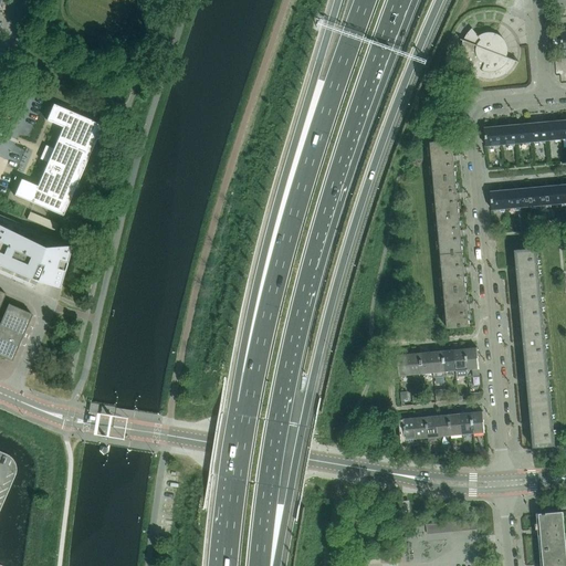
[(519,62),(502,55),(503,54),(503,53),(503,51),(503,50),(503,49),(503,46),(502,45),(502,44),(501,43),(500,42),(499,41),(498,40),(496,39),(495,39),(496,34),(494,33),(493,33),(491,33),(490,33),(488,33),(486,33),(484,33),(483,34),(482,34),(480,35),(479,37),(472,29),(470,30),(469,32),(468,33),(465,35),(464,38),(463,39),(463,41),(462,43),(462,45),(461,48),(461,50),(461,52),(461,54),(461,56),(462,59),(462,61),(463,63),(464,64),(465,66),(467,69),(468,70),(470,72),(471,73),(473,74),(475,75),(477,76),(479,77),(481,79),(483,79),(485,80),(488,80),(490,80),(492,80),(494,79),(496,79),(499,77),(501,77),(503,76),(504,75),(506,74),(507,72),(510,71),(511,70),(512,67),(514,65),(514,64),(515,62),(519,63),(519,62)]
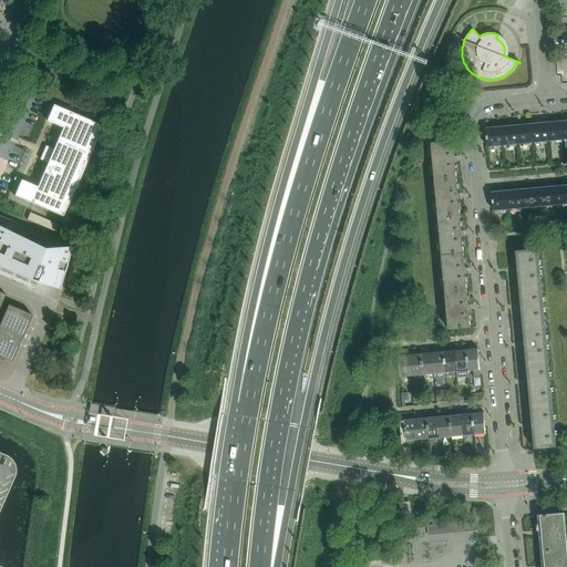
[(562,40),(554,40),(554,49),(563,49),(562,40)]
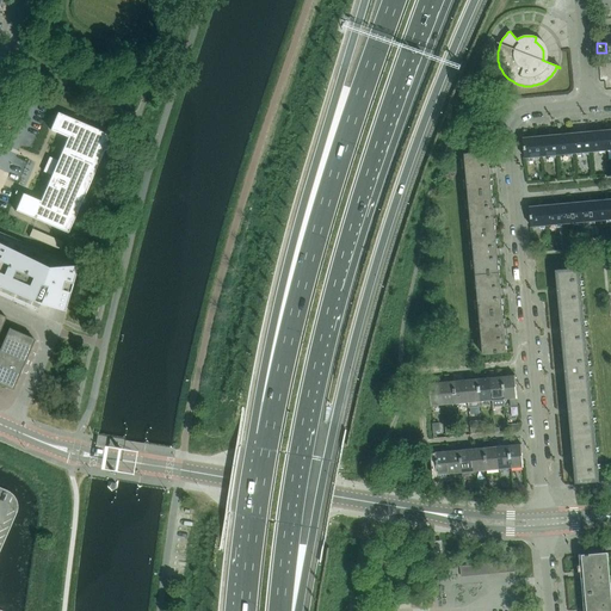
[(22,193),(14,210),(36,220),(67,234),(74,216),(102,153),(110,135),(106,134),(57,112),(49,129),(67,137),(57,161),(49,158),(47,164),(43,172),(51,176),(39,201),(22,193)]
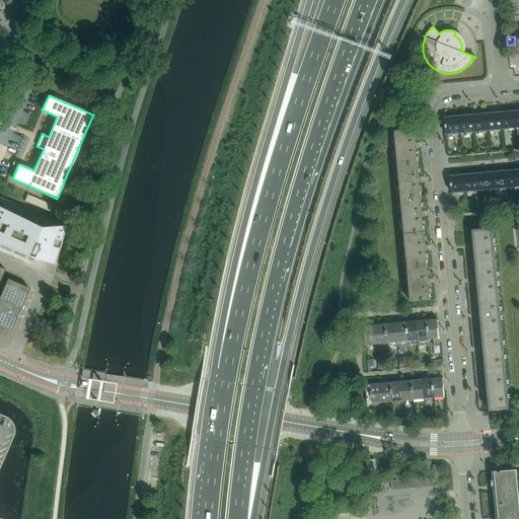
[(502,129),(516,128),(515,112),(501,113),(502,129)]
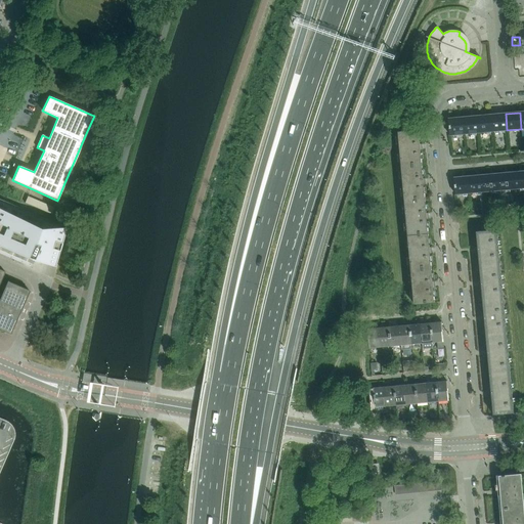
[(493,131),(507,130),(506,114),(491,115),(493,131)]
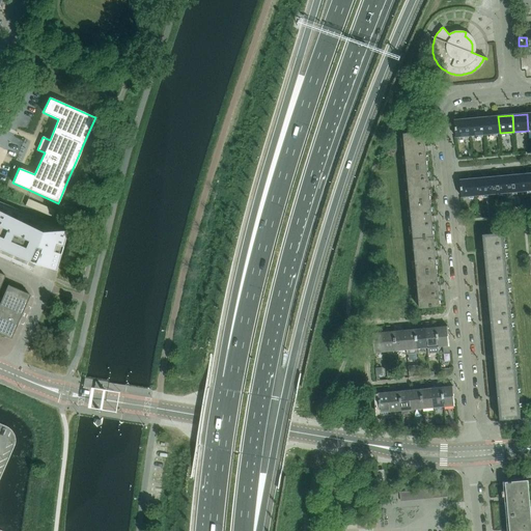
[(485,135),(500,133),(498,116),(483,118),(485,135)]
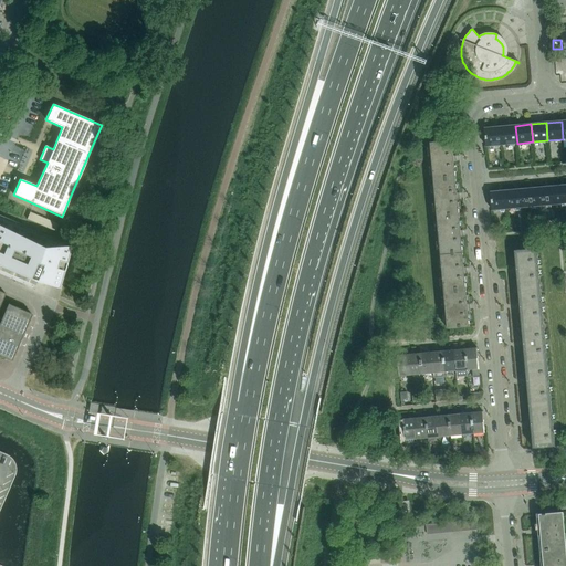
[(502,145),(517,144),(515,126),(500,127),(502,145)]
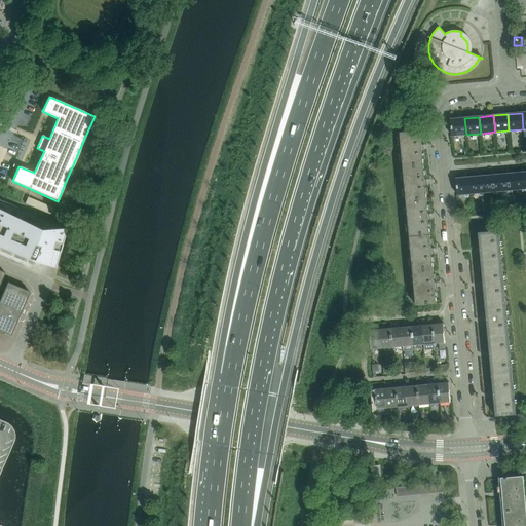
[(451,136),(466,135),(464,118),(450,119),(451,136)]
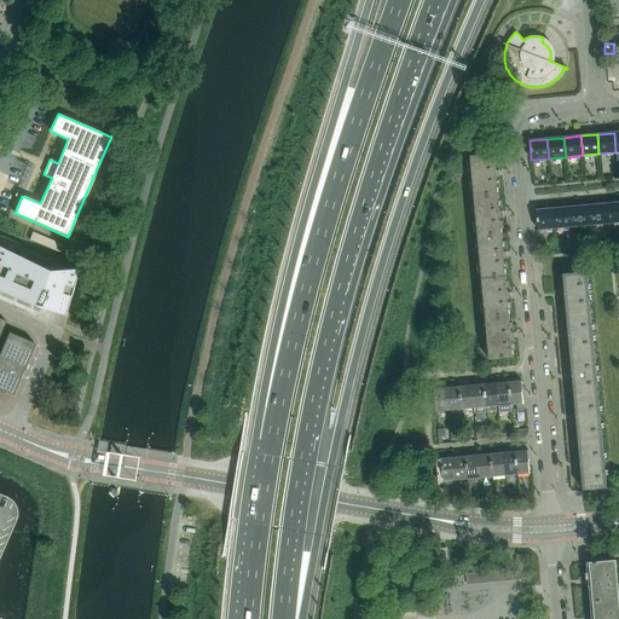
[(470,156),(474,197),(498,195),(497,178),(499,178),(499,171),(496,171),(495,154),(470,156)]
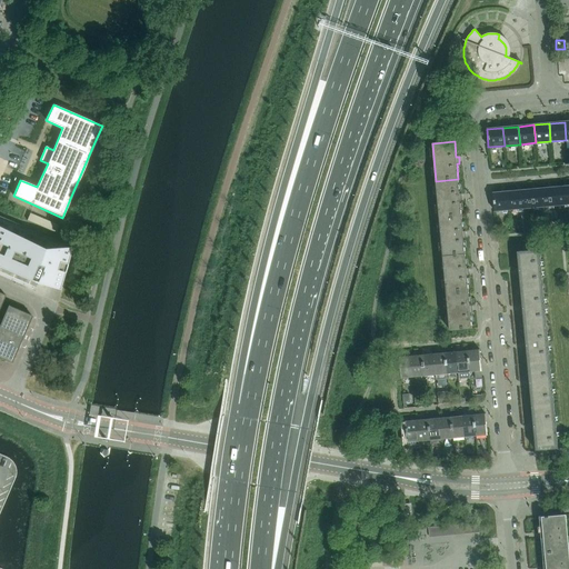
[(436,181),(439,218),(461,217),(460,200),(462,200),(462,193),(459,195),(458,179),(436,181)]
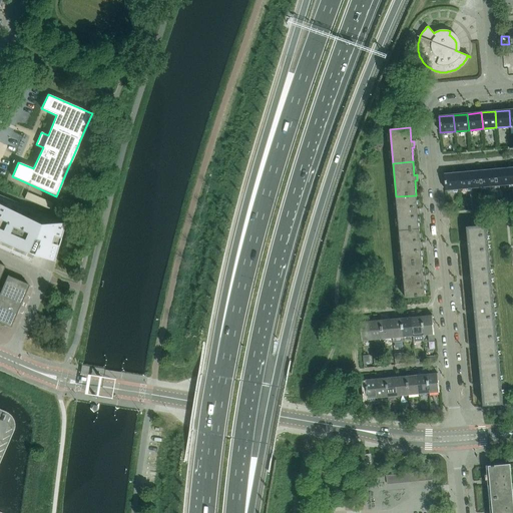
[(502,185),(512,183),(512,167),(500,169),(502,185)]
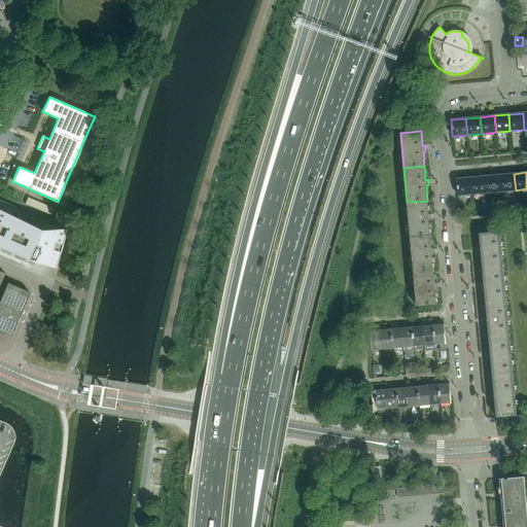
[(501,191),(516,190),(514,174),(500,175),(501,191)]
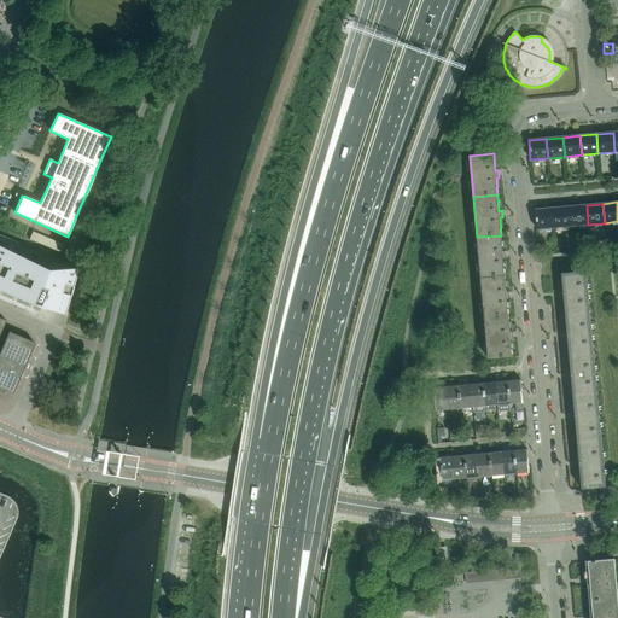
[(571,226),(588,225),(587,205),(570,207),(571,226)]
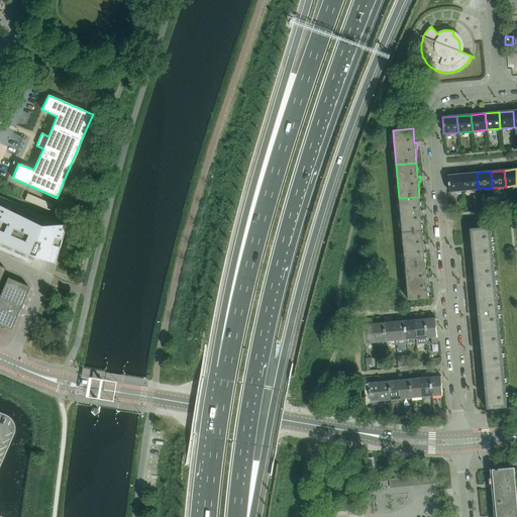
[(463,191),(478,189),(477,173),(462,174),(463,191)]
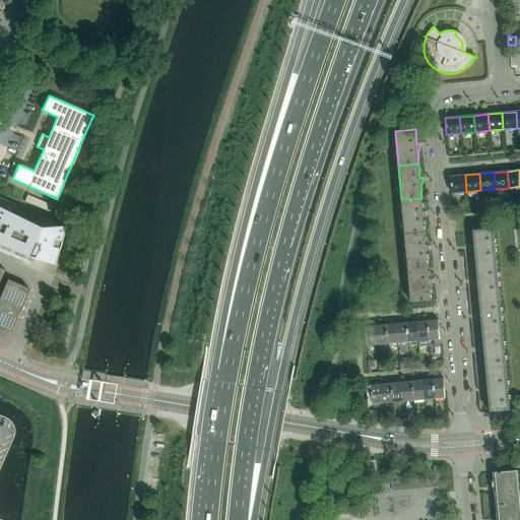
[(452,193),(466,192),(465,175),(450,177),(452,193)]
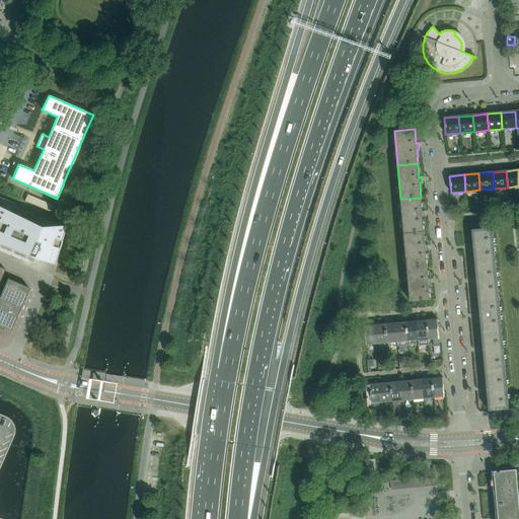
[(0,247),(24,258),(25,255),(31,258),(39,261),(53,265),(60,240),(65,225),(49,219),(0,198),(0,247)]
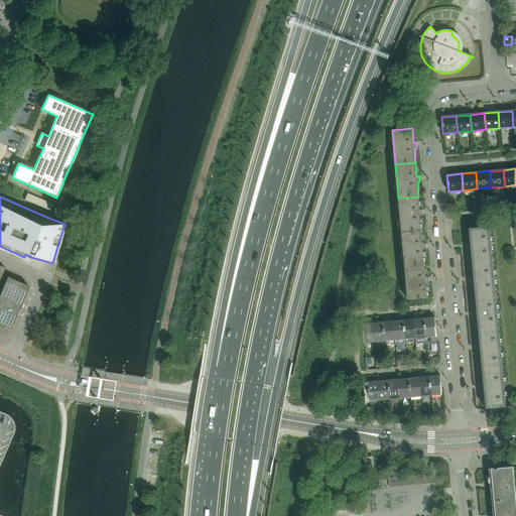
[(398,198),(401,232),(421,230),(420,216),(422,216),(422,210),(420,211),(418,197),(398,198)]
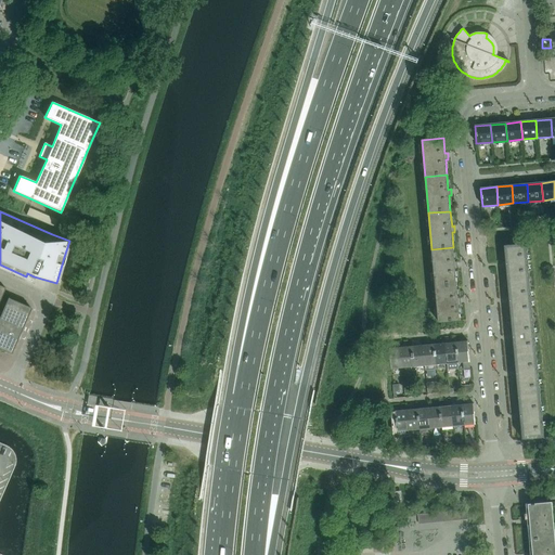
[(508,284),(530,283),(528,263),(532,263),(532,260),(528,261),(526,244),(504,246),(508,284)]
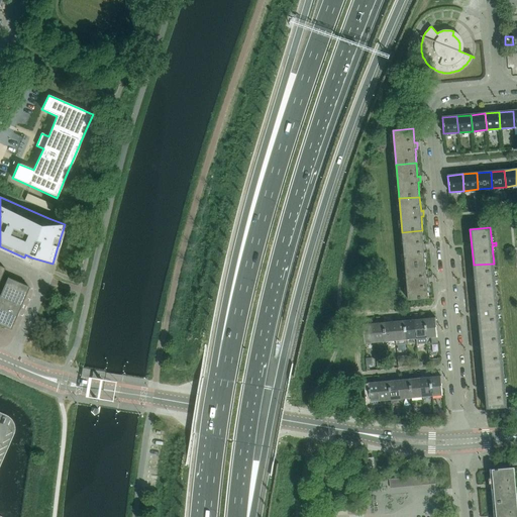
[(402,232),(406,267),(426,265),(424,250),(426,250),(426,244),(424,244),(422,230),(402,232)]
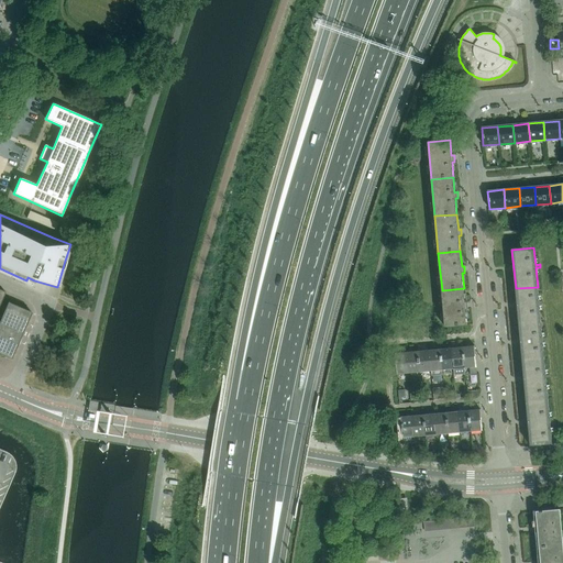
[(539,301),(538,287),(516,288),(519,328),(541,326),(539,305),(543,305),(543,301),(539,301)]
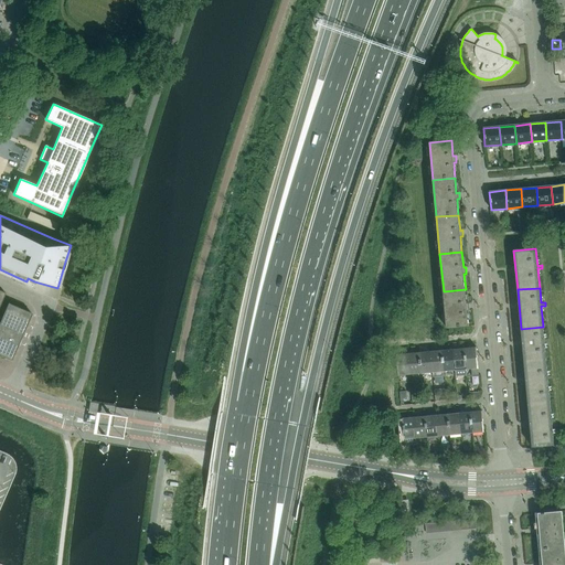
[(467,305),(466,289),(444,291),(447,329),(469,327),(468,311),(469,311),(469,305),(467,305)]
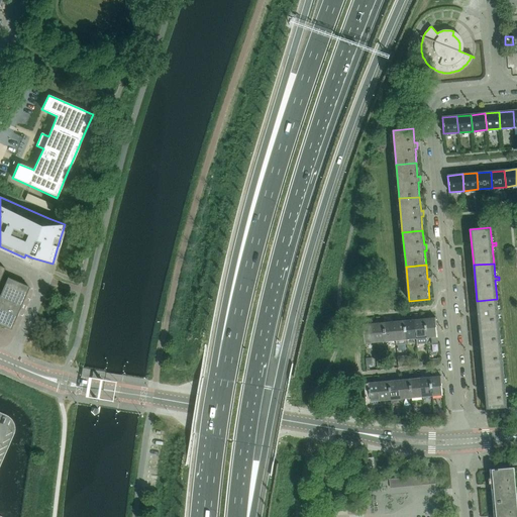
[(0,325),(10,330),(11,328),(28,287),(7,278),(1,291),(0,290),(0,279),(5,269),(0,266),(0,325)]
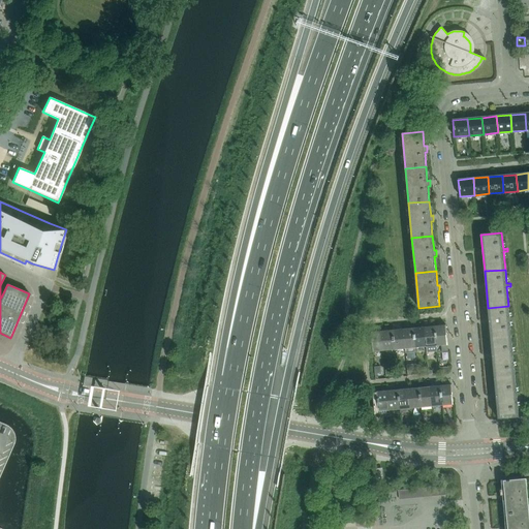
[(491,345),(511,343),(509,320),(514,320),(514,317),(509,317),(508,306),(488,308),(491,345)]
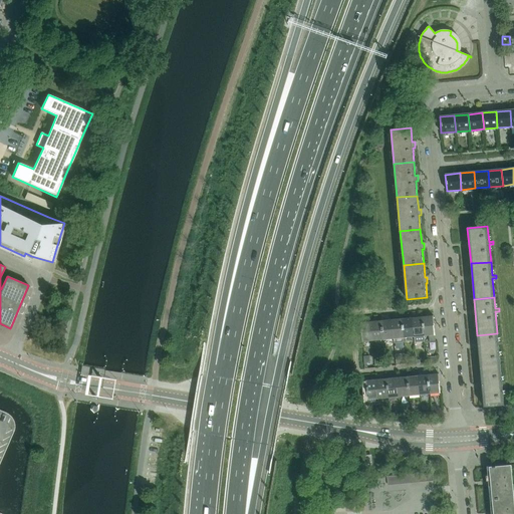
[(436,341),(433,316),(423,317),(425,335),(429,335),(430,342),(436,341)]
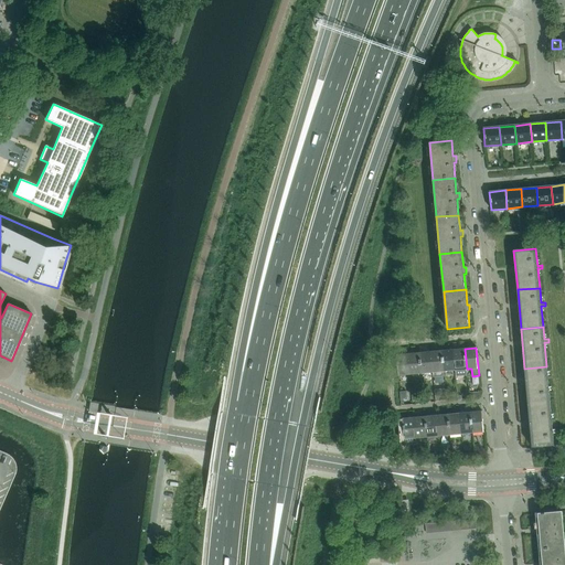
[(467,369),(465,349),(454,350),(455,370),(467,369)]
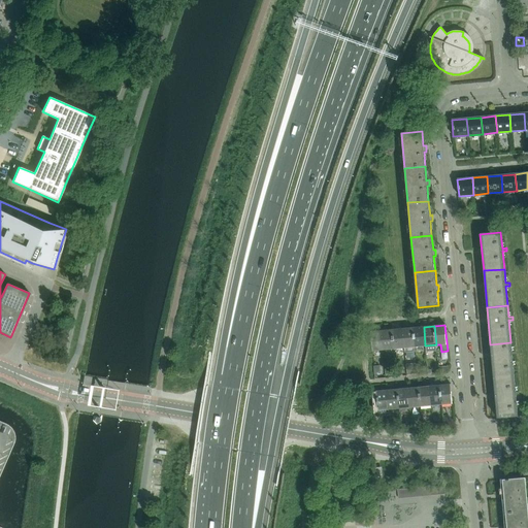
[(425,345),(424,327),(414,328),(415,347),(425,345)]
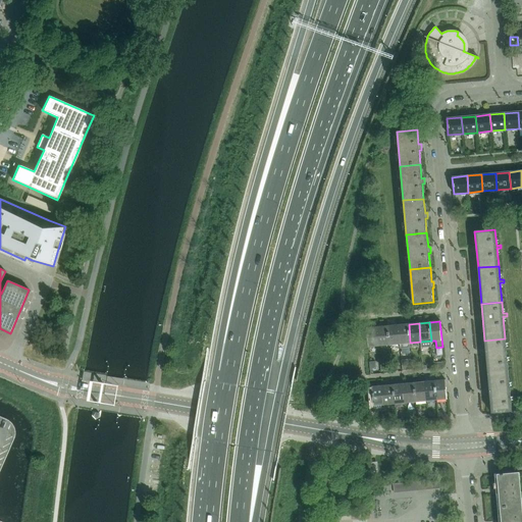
[(410,343),(409,324),(398,325),(400,344),(410,343)]
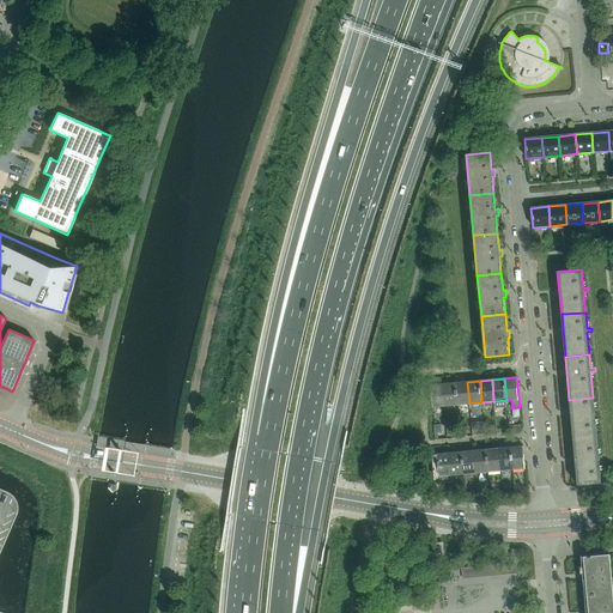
[(469,404),(467,382),(455,383),(457,405),(469,404)]
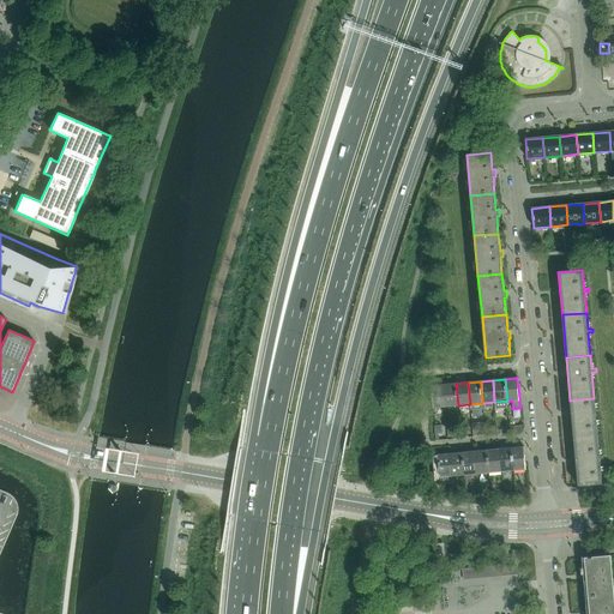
[(458,405),(456,384),(444,385),(446,407),(458,405)]
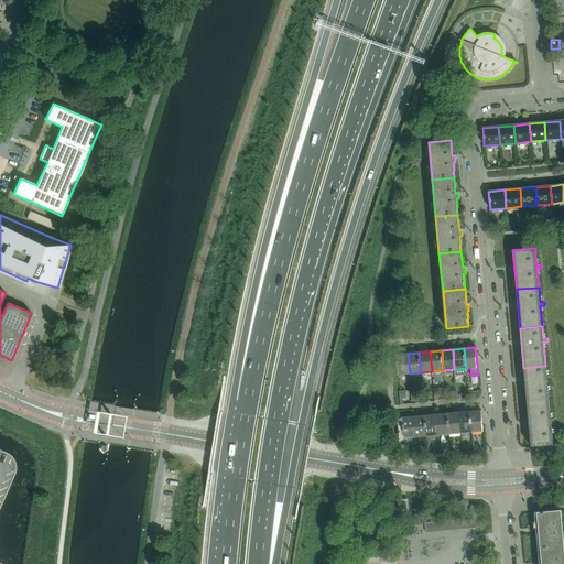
[(410,373),(408,354),(396,355),(398,375),(410,373)]
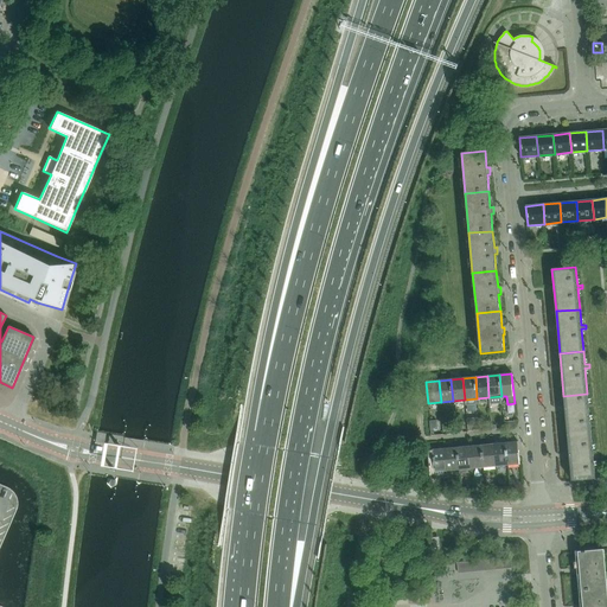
[(588,406),(587,394),(563,396),(567,438),(592,436),(588,408),(593,408),(593,404),(588,406)]
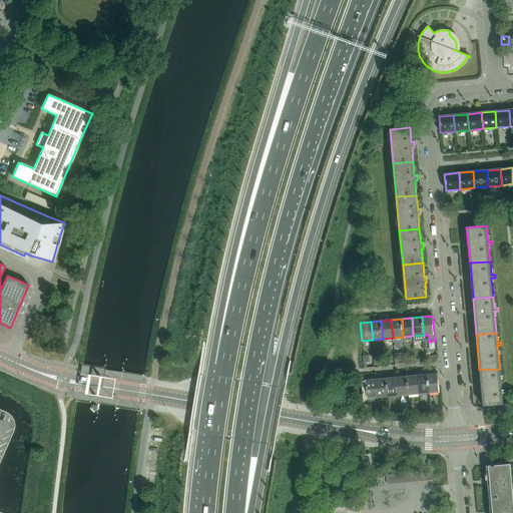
[(479,370),(483,406),(503,405),(501,383),(504,383),(504,380),(501,381),(500,369),(479,370)]
